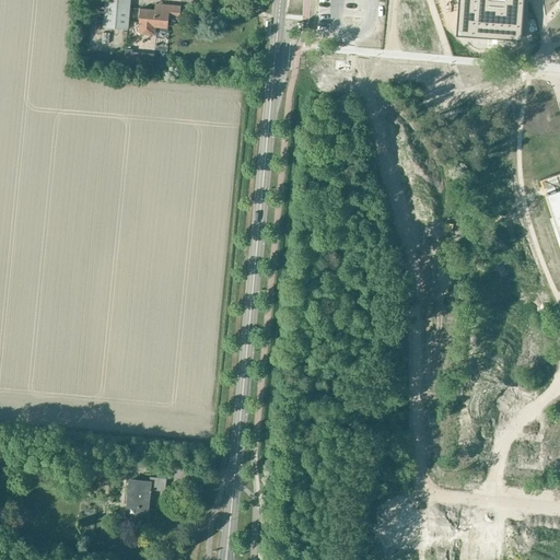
[(105,0),(103,26),(128,28),(130,0),(105,0)]
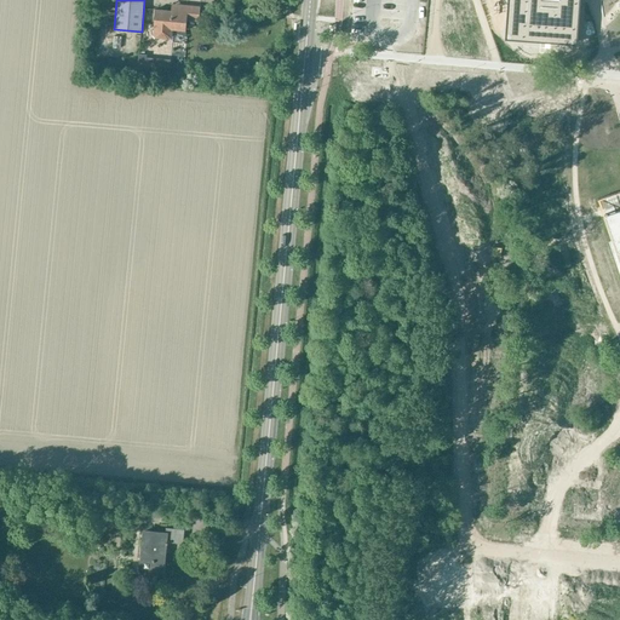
[(507,0),(505,38),(577,44),(577,42),(579,0),(507,0)]
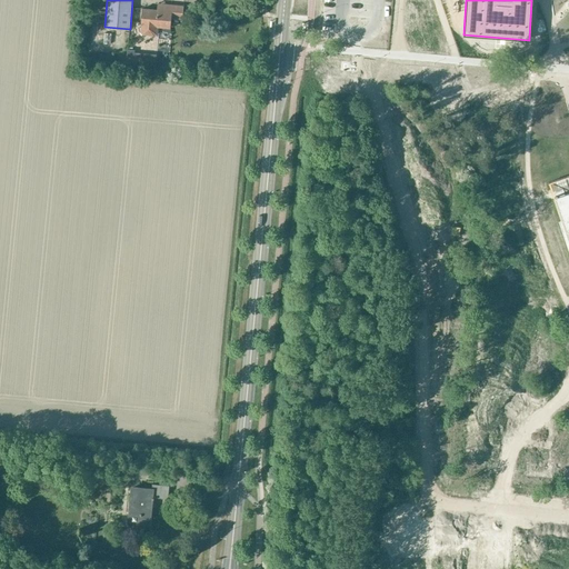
[(157,27),(170,28),(171,19),(182,20),(183,6),(158,3),(158,10),(142,9),(141,26),(140,32),(142,35),(155,36),(157,33),(157,27)]
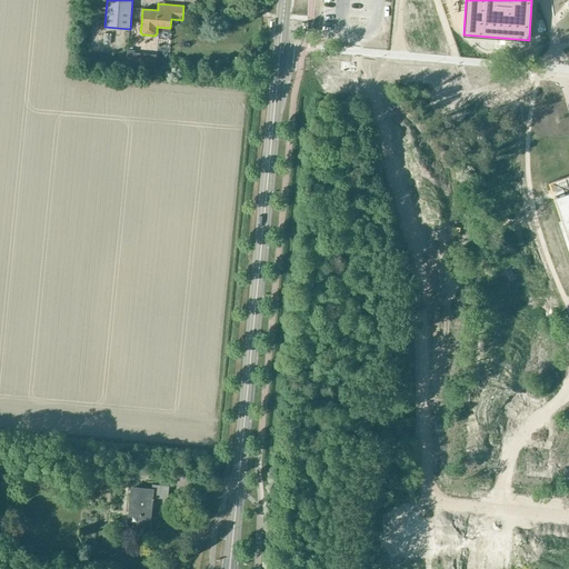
[(120,63),(145,66),(146,51),(120,50),(120,63)]
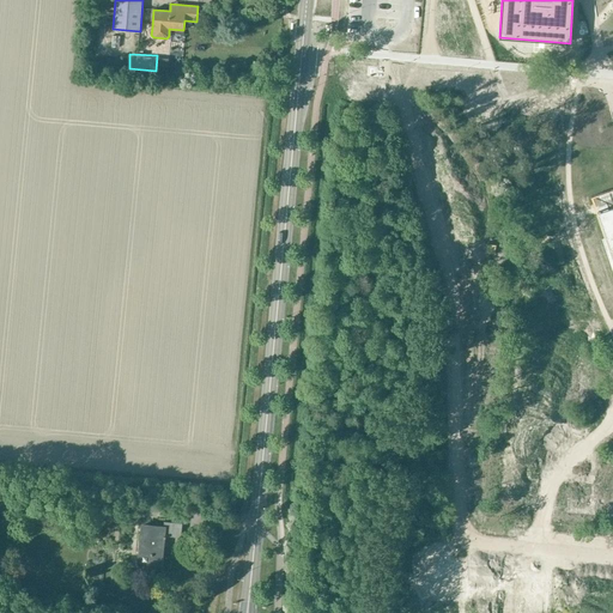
[(612,174),(612,188),(593,195),(598,212),(612,255),(612,169),(612,170),(612,174)]
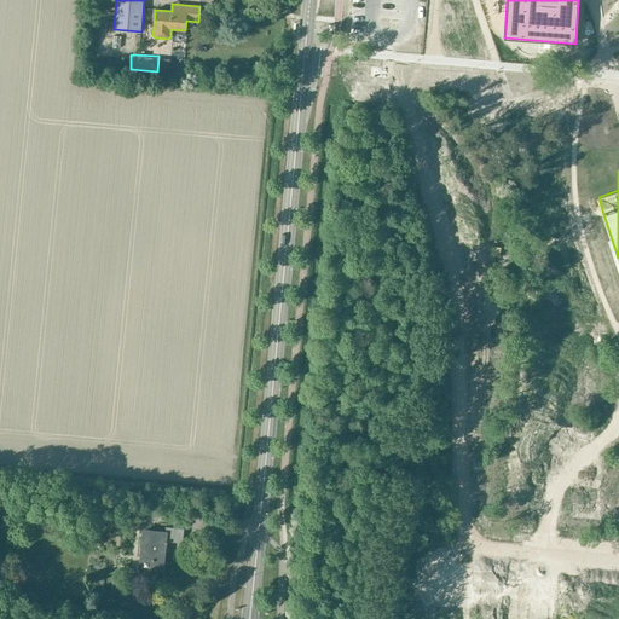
[(183,543),(184,528),(166,526),(166,532),(144,531),(140,571),(162,572),(165,555),(166,555),(167,543),(168,543),(168,542),(183,543)]
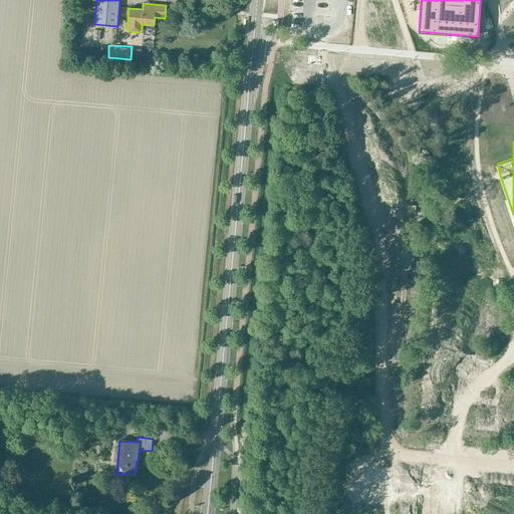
All buildings are outlined.
